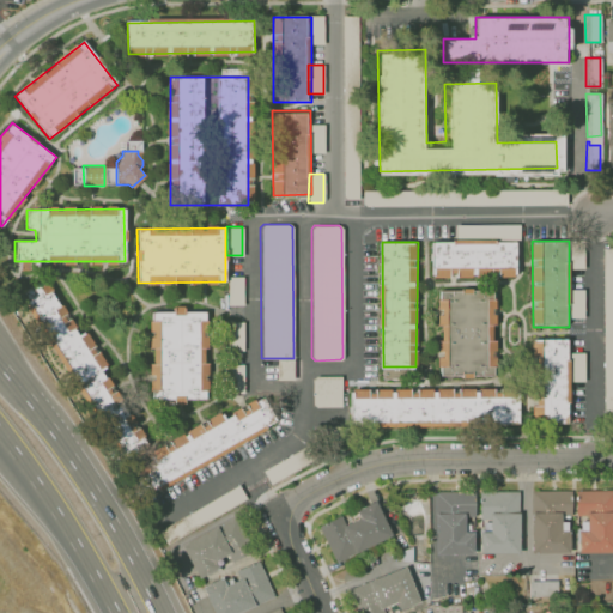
[(432,278),(516,277),(516,243),(432,244),(432,278)]
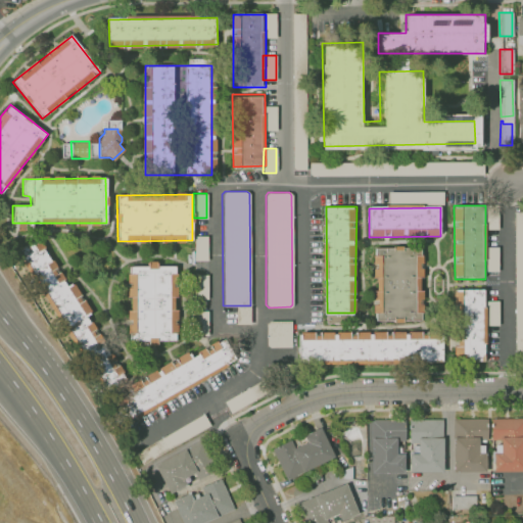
[(522,211),(513,211),(515,357),(522,357),(522,211)]
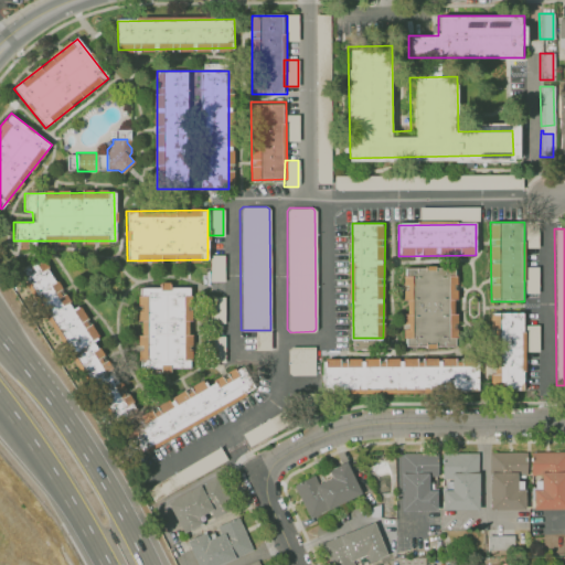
[(224,255),(224,281),(210,281),(209,255),(224,255)]
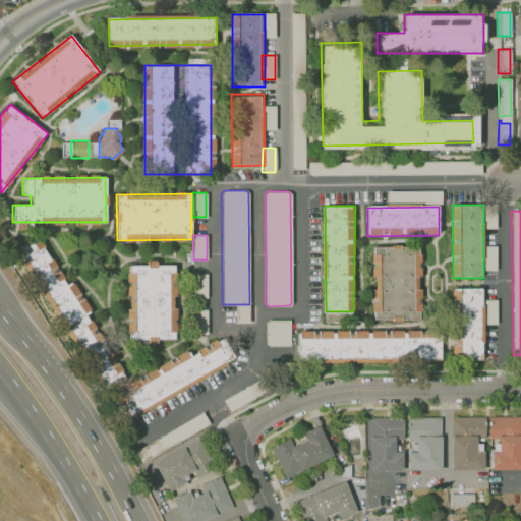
[(41,239),(128,377),(105,392),(17,254),(41,239)]
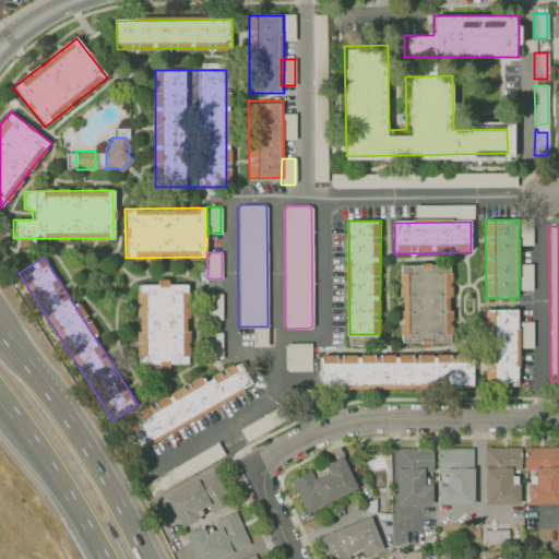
[(401,265),(403,343),(453,342),(453,264),(401,265)]
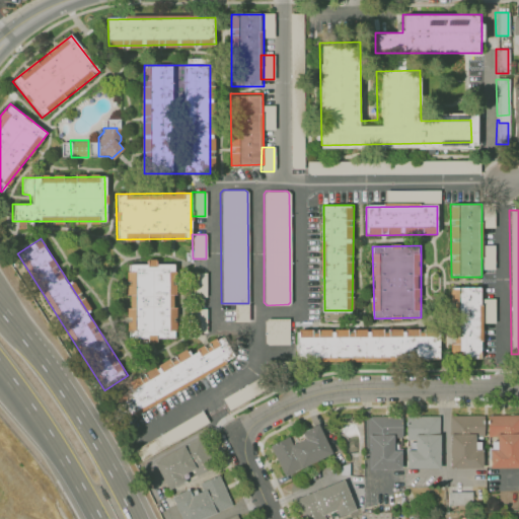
[(177,262),(177,339),(131,338),(132,262),(177,262)]
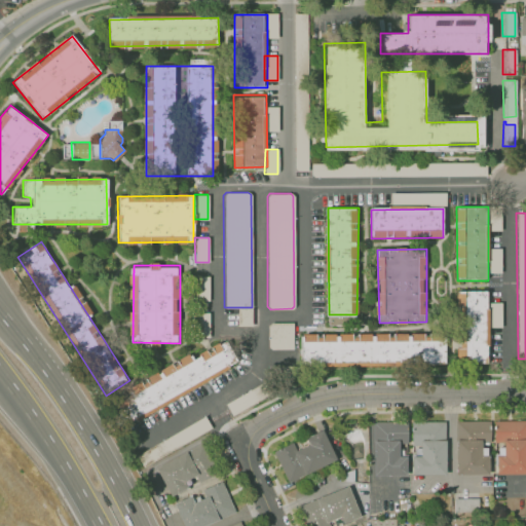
[(209,276),(210,303),(196,303),(196,276),(209,276)]
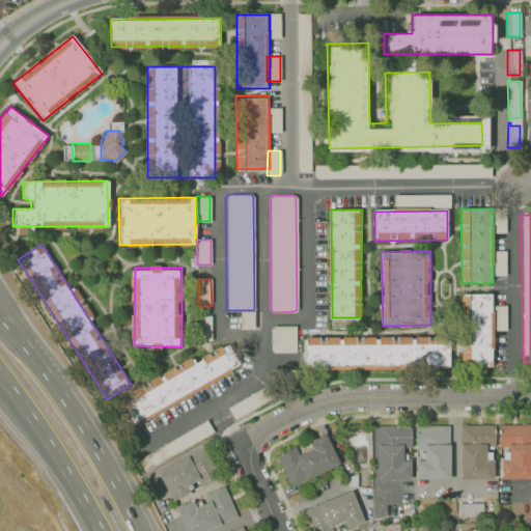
[(463,292),(464,366),(495,366),(494,292),(463,292)]
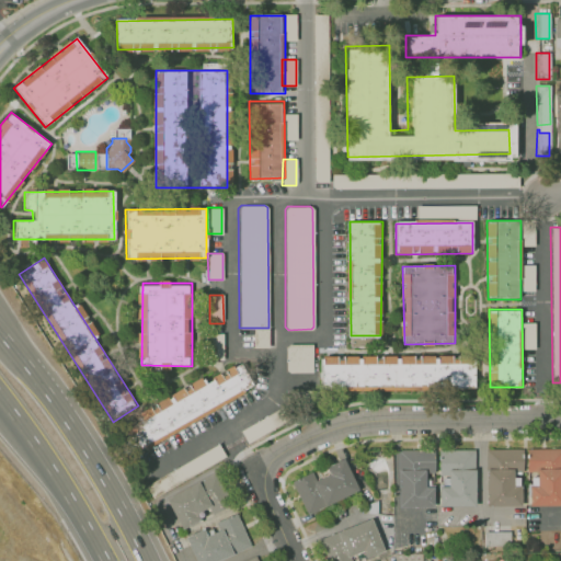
[(268,347),(268,329),(254,329),(253,347),(268,347)]
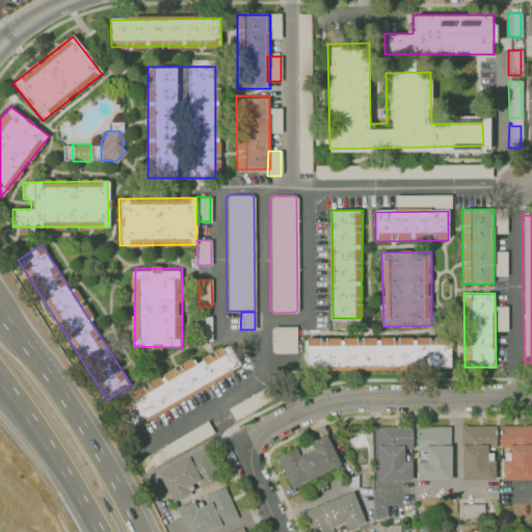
[(212,314),(212,340),(200,341),(198,314),(212,314)]
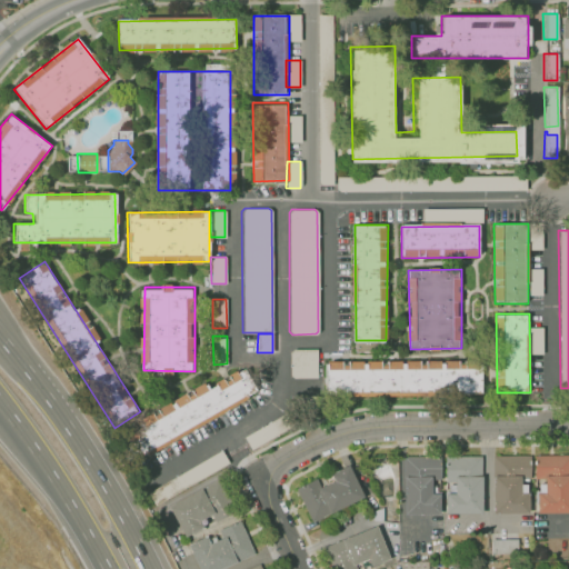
[(289,352),(292,349),(316,349),(317,377),(292,378),(290,375),(289,352)]
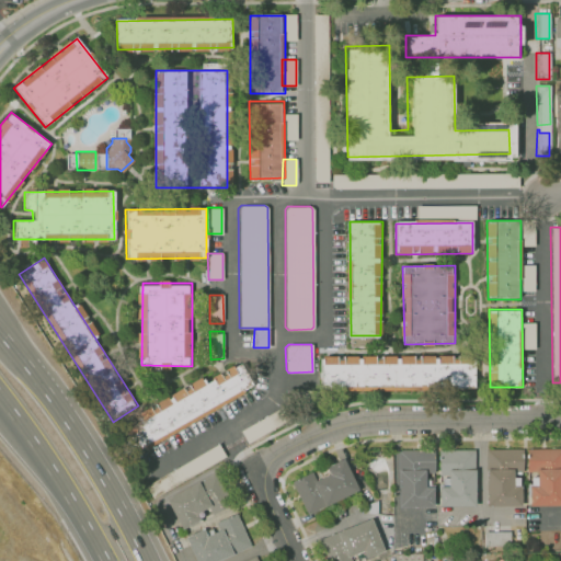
[(320,357),(474,356),(474,389),(320,389),(320,357)]
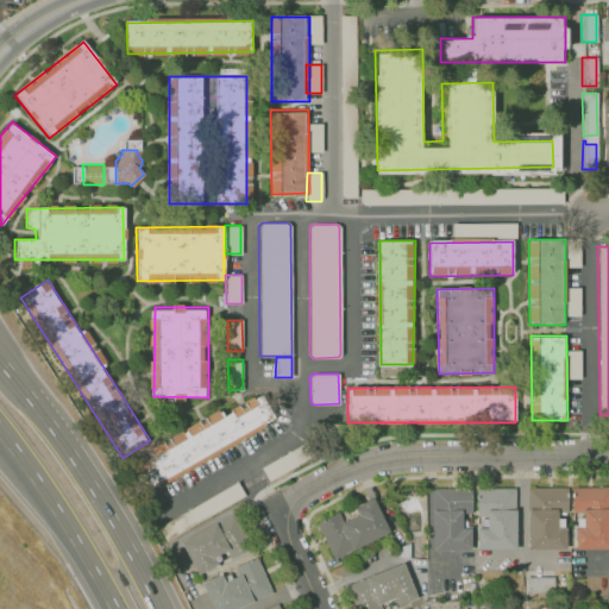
[(159,487),(282,418),(267,390),(140,457),(159,487)]
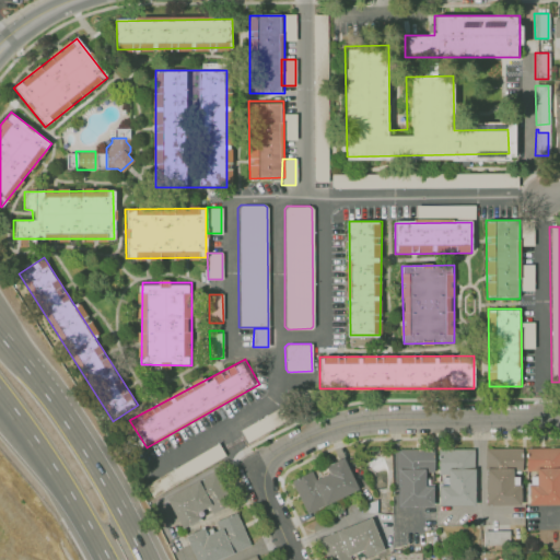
[(152,497),(224,455),(217,443),(144,485),(152,497)]
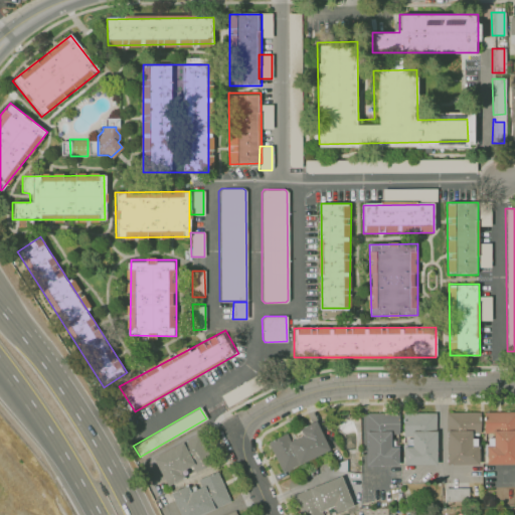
[(486,410),(514,410),(514,465),(485,465),(485,446),(494,446),(494,436),(486,436),(486,410)]
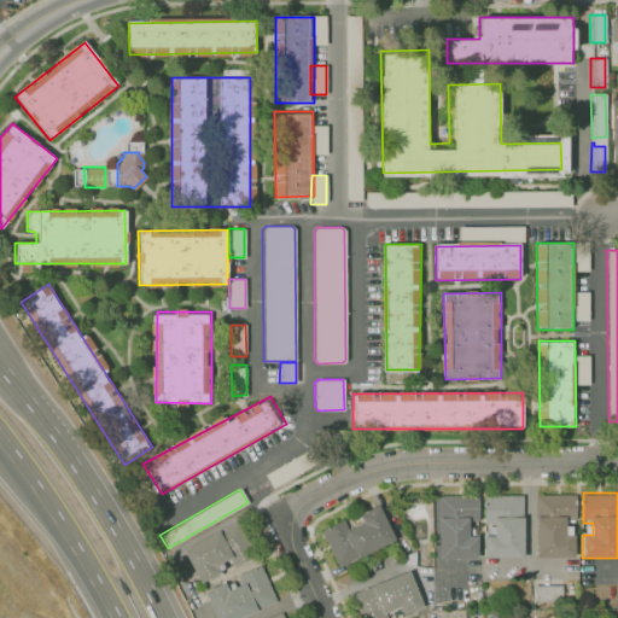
[(479,495),(438,496),(439,558),(478,557),(478,535),(471,535),(471,523),(479,522),(479,495)]
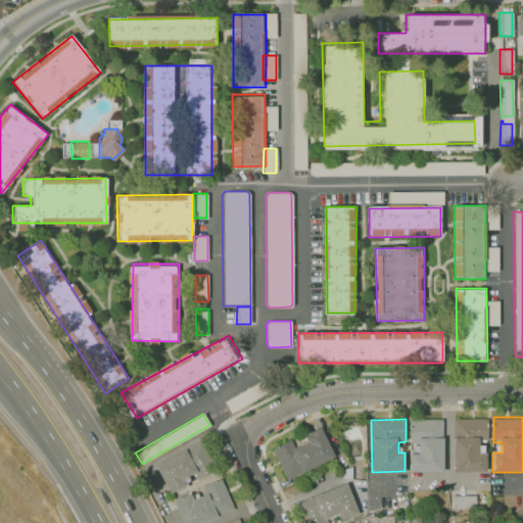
[(411,419),(443,419),(443,473),(411,473),(411,454),(420,454),(420,444),(411,444),(411,419)]
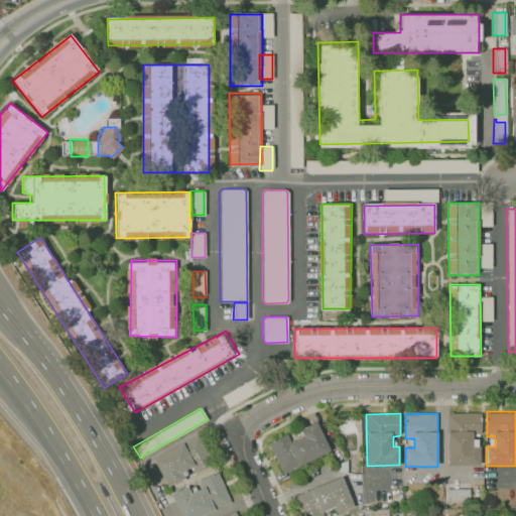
[(480,413),(445,413),(446,465),(479,465),(479,445),(473,445),(473,435),(481,435),(480,413)]
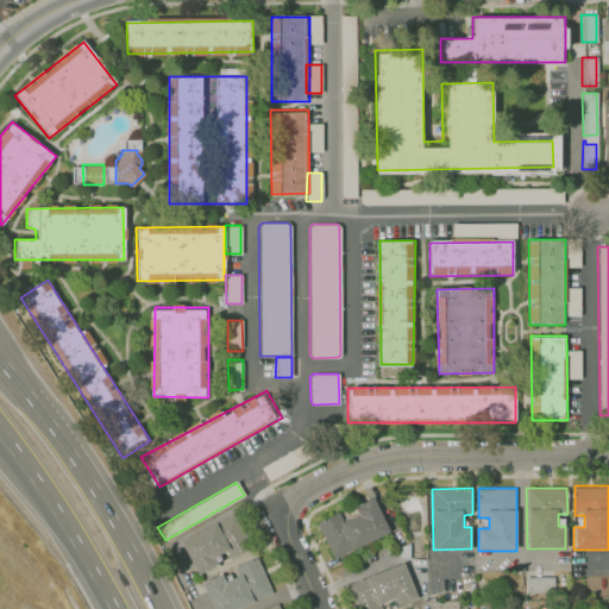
[(374,496),(390,531),(334,558),(318,525),(339,514),(343,521),(357,514),(353,507),(374,496)]
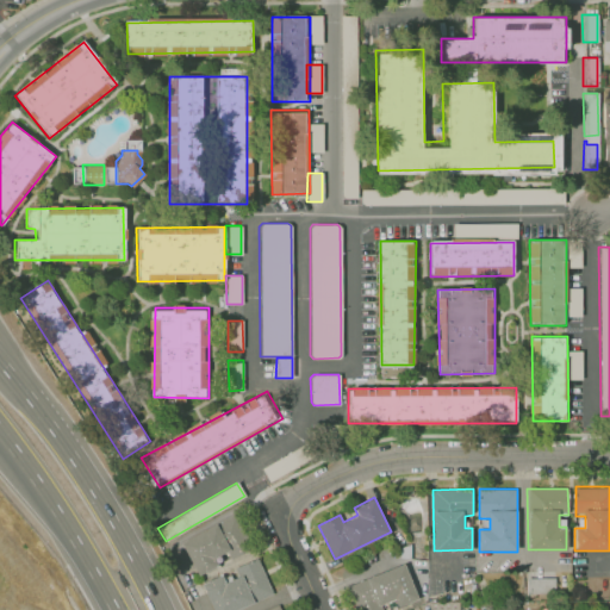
[(197,574),(262,543),(243,508),(179,542),(197,574)]
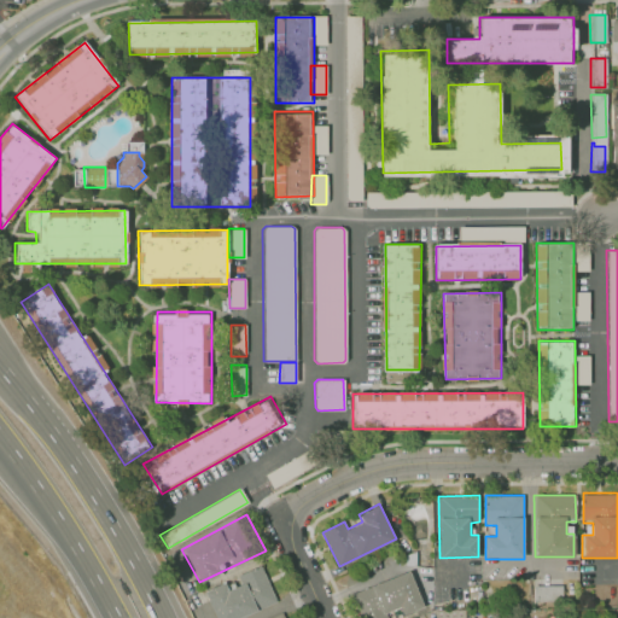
[(214,617),(237,617),(275,601),(258,565),(203,592),(214,617)]
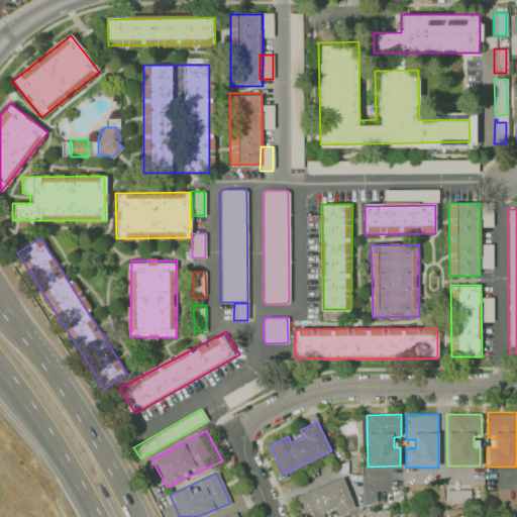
[(356,508),(344,476),(299,493),(308,516),(322,516),(320,511),(334,506),(338,515),(356,508)]
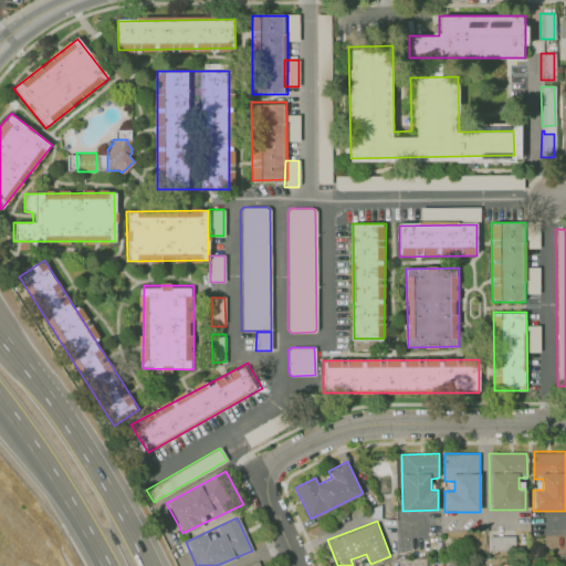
[(490,553),(515,553),(515,537),(489,537),(490,553)]
